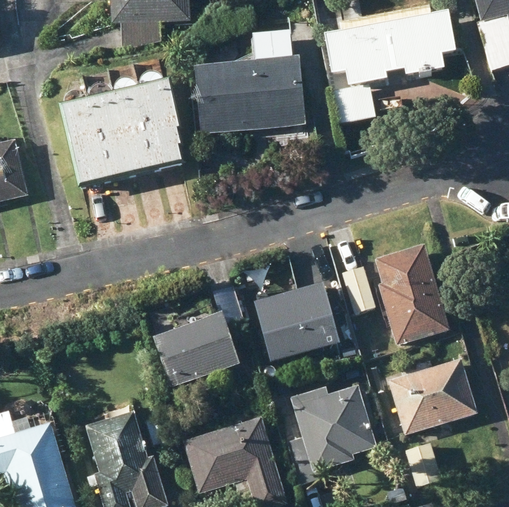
[(180,21),(179,0),(102,0),(103,25),(112,25),(112,50),(152,42),(151,23),(168,22),(180,21)]
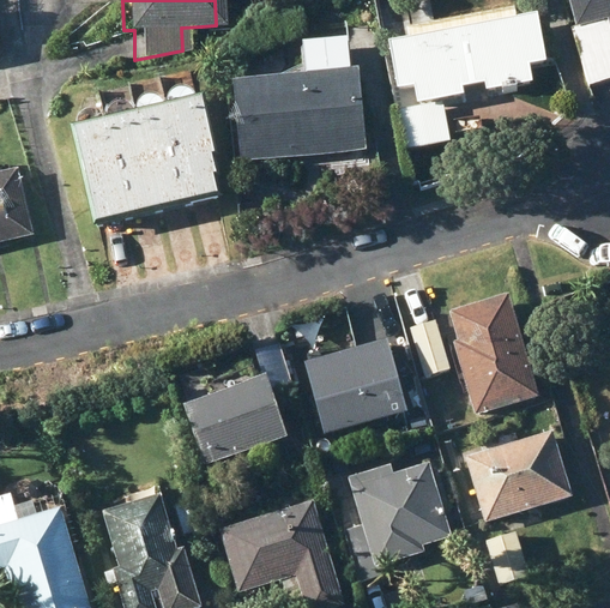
[(571,0),(578,23),(608,16),(609,23),(609,0),(571,0)]
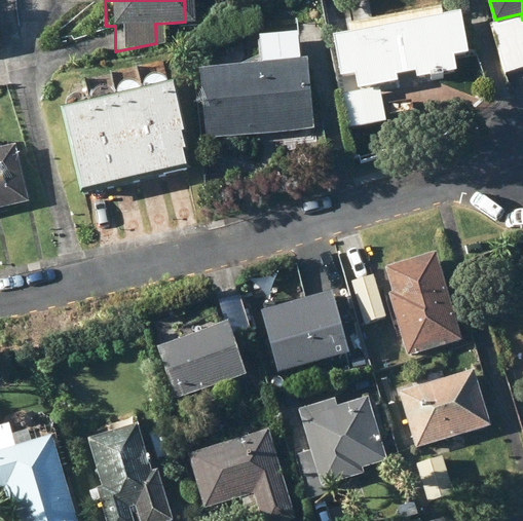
[(454,53),(470,51),(462,10),(443,14),(441,2),(408,8),(410,21),(384,25),(382,12),(350,19),(352,31),(335,34),(345,89),(399,80),(398,72),(415,69),(417,76),(456,69),(454,53)]
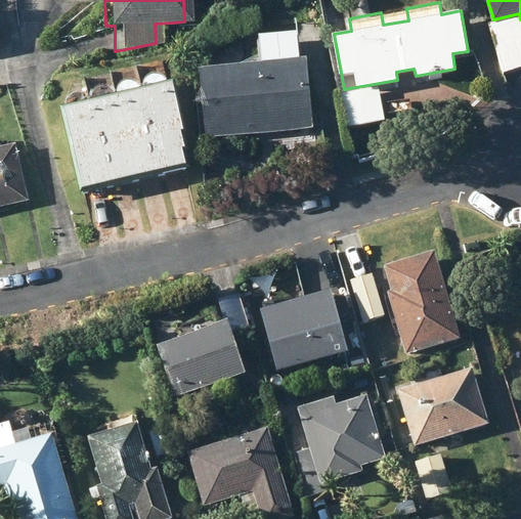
[(520,24),(519,15),(488,24),(500,69),(520,62),(520,24)]
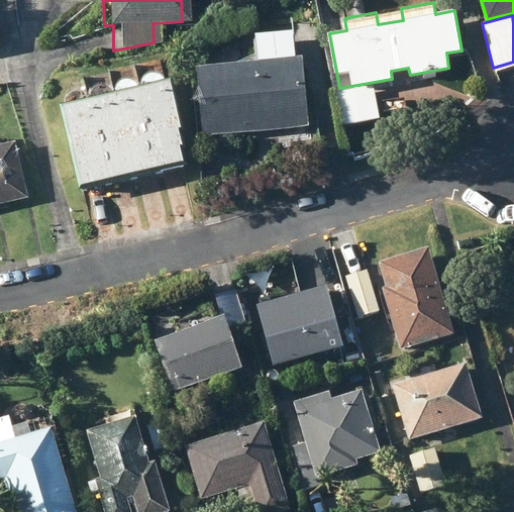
[(200,66),(202,133),(309,124),(303,57),(296,58),(294,35),(289,31),(258,34),(253,39),(255,62),(200,66)]
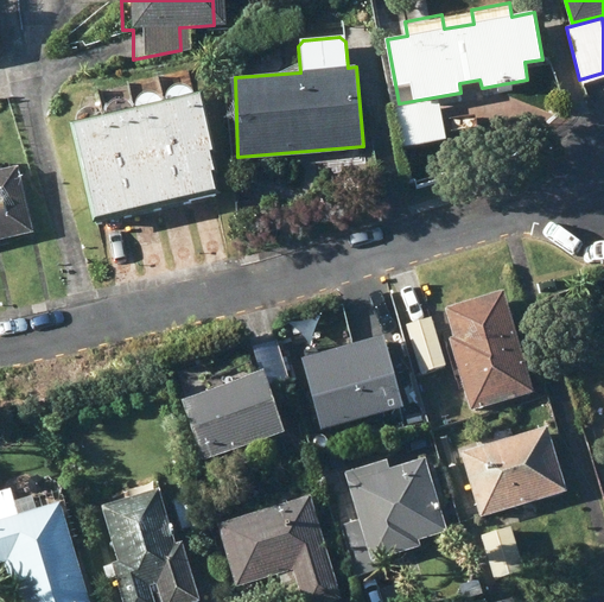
[(156,106),(154,106),(177,204),(207,197),(202,177),(205,176),(201,158),(204,157),(190,97),(183,99),(183,96),(182,95),(180,93),(178,92),(176,90),(175,89),(172,88),(170,88),(167,88),(165,89),(164,90),(161,92),(160,93),(158,94),(157,97),(157,99),(156,100),(156,103),(156,106)]
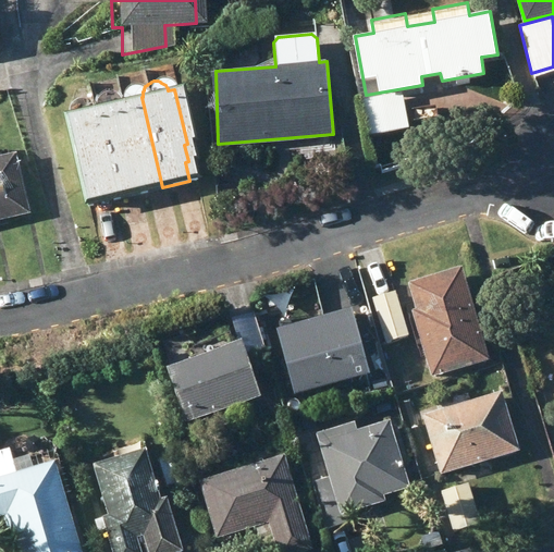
[(118,102),(115,102),(137,193),(162,187),(142,97),(140,97),(139,95),(138,94),(137,93),(136,92),(135,90),(133,89),(131,89),(130,89),(127,89),(125,90),(124,90),(122,92),(121,94),(120,95),(119,97),(119,98),(118,100),(118,102)]
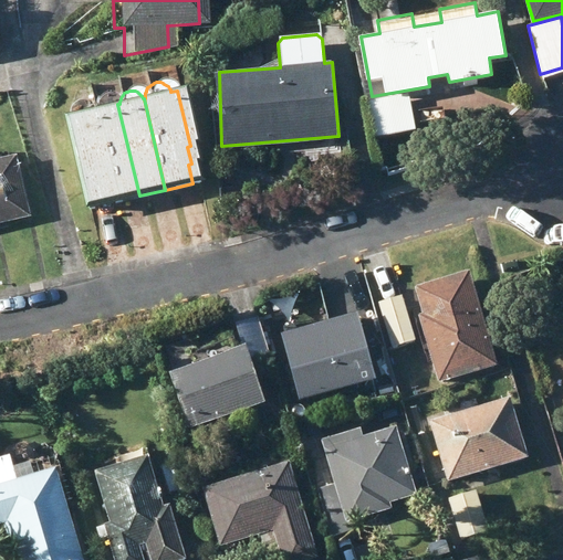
[(408,92),(365,99),(371,134),(414,125),(408,92)]
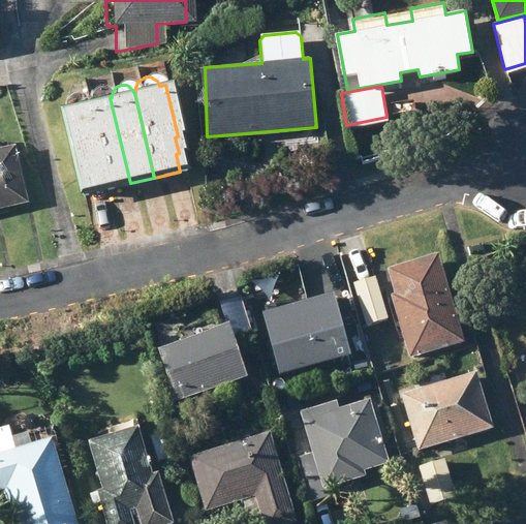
[(87,103),(84,103),(104,188),(130,183),(110,97),(107,98),(106,96),(105,95),(103,94),(102,93),(100,92),(99,91),(97,91),(95,91),(93,92),(92,93),(90,93),(89,95),(88,96),(87,98),(87,99),(87,101),(87,103)]
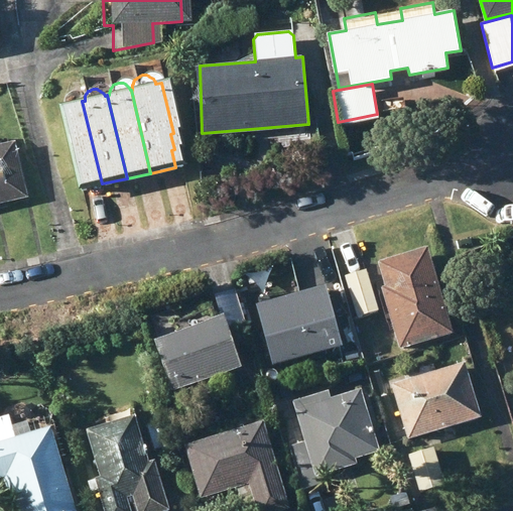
[(72,192),(102,183),(82,101),(80,102),(80,100),(79,99),(78,97),(76,96),(74,96),(72,95),(70,95),(69,95),(67,95),(66,96),(63,97),(62,98),(60,100),(60,101),(59,103),(59,104),(59,106),(51,108),(72,192)]
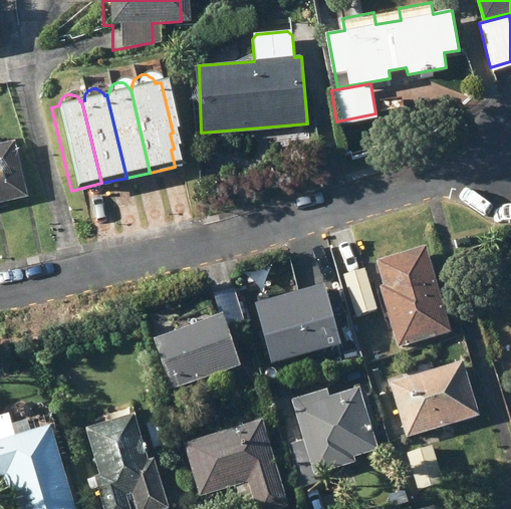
[(0,203),(22,198),(9,143),(1,145),(0,138),(0,203)]
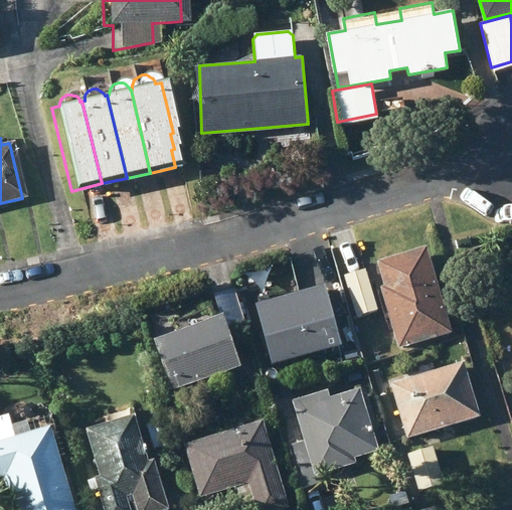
[(453,331),(428,245),(377,260),(385,285),(381,286),(398,346),(453,331)]
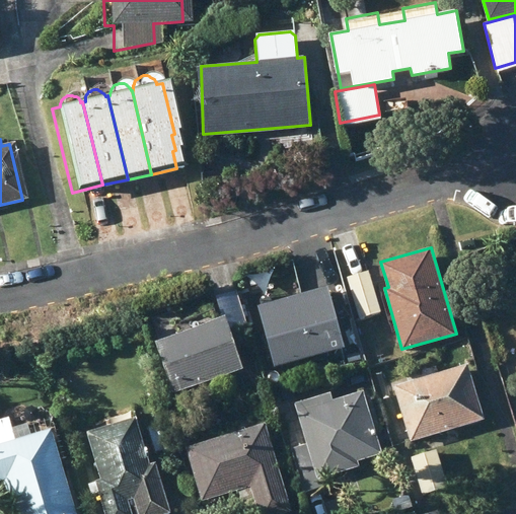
[(379,310),(368,269),(346,275),(357,316),(379,310)]
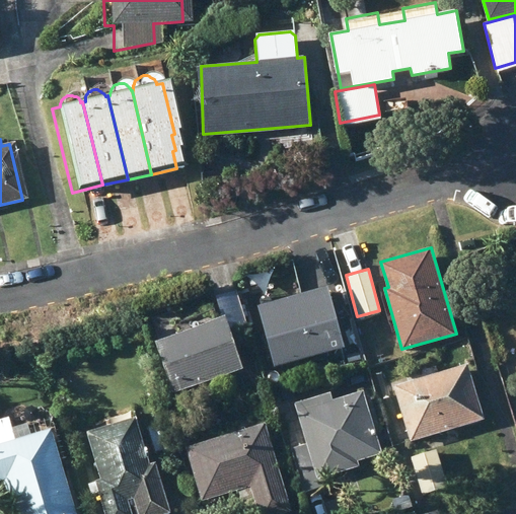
[(235,286),(217,292),(230,327),(248,321),(235,286)]
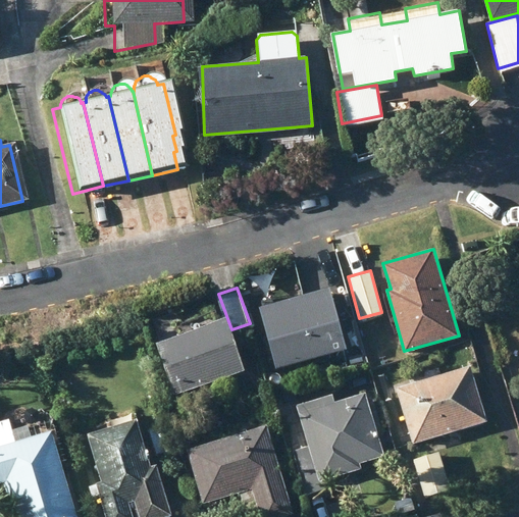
[(330,288),(259,307),(276,368),(347,349),(330,288)]
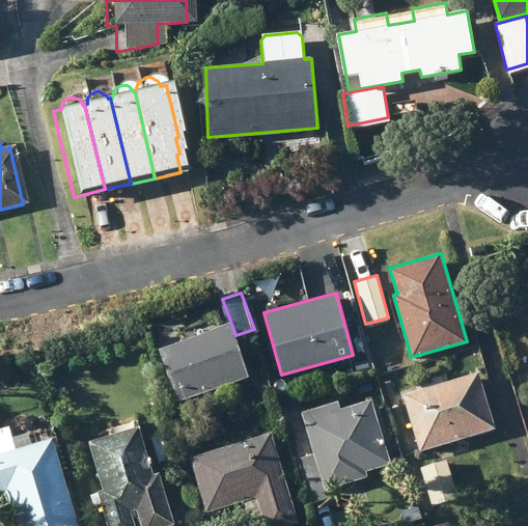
[(229,324),(160,347),(176,402),(249,377),(229,324)]
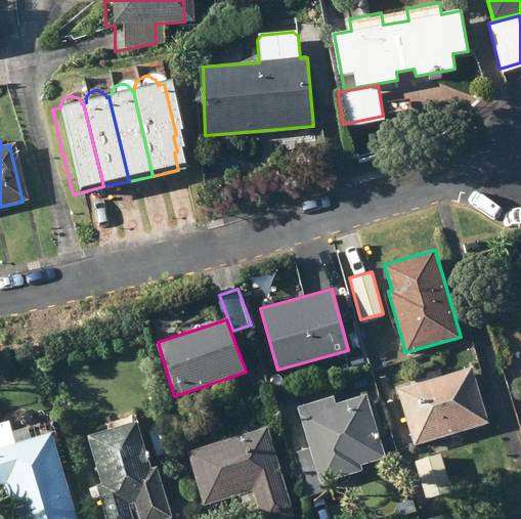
[(488,422),(473,365),(428,379),(398,387),(414,443),(488,422)]
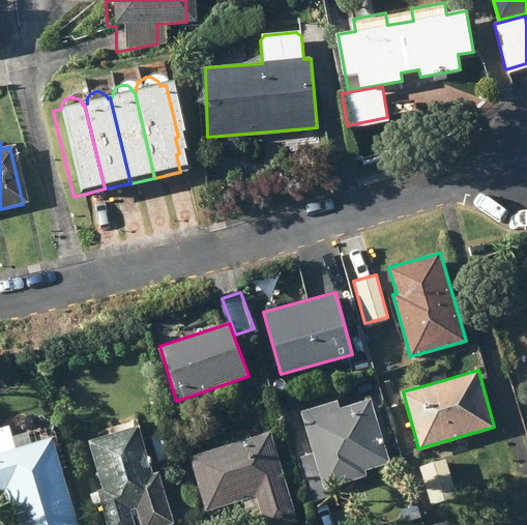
[(389,461),(370,398),(340,407),(337,398),(301,409),(324,486),(367,474),(364,468),(389,461)]
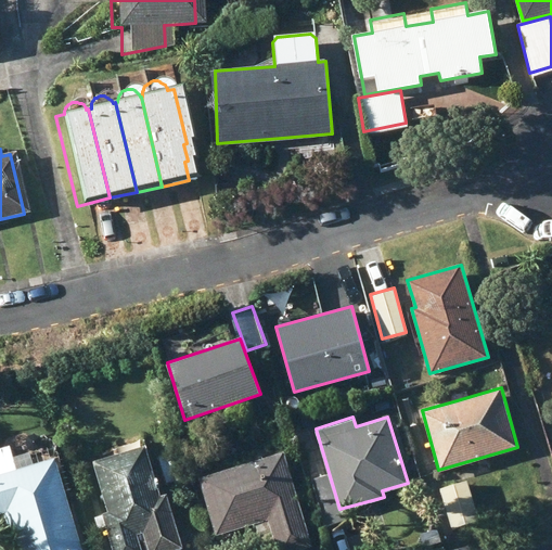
[(311,442),(307,426),(294,430),(298,446),(311,442)]
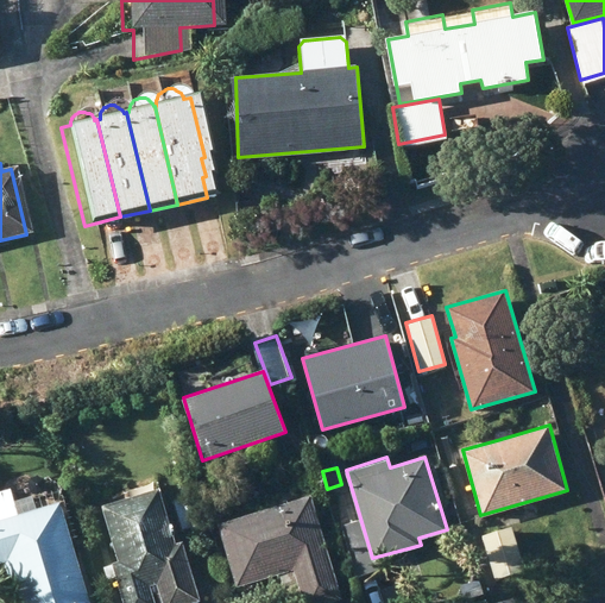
[(19,602),(89,602),(62,503),(18,515),(10,488),(0,489),(0,561),(4,560),(8,579),(13,578),(19,602)]
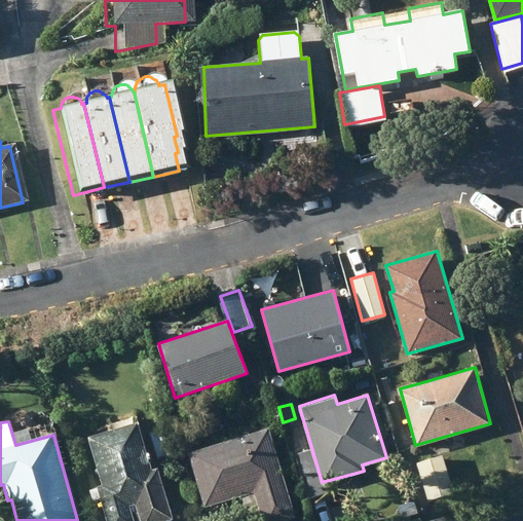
[(138,421),(87,437),(102,485),(97,487),(106,520),(165,520),(173,519),(157,468),(152,469),(138,421)]
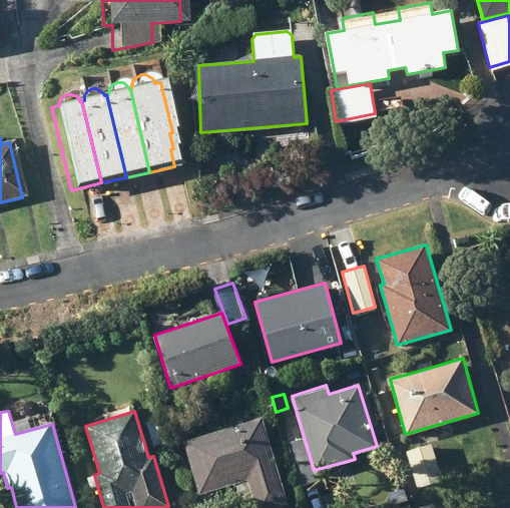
[(158,416),(142,421),(151,446),(167,440),(158,416)]
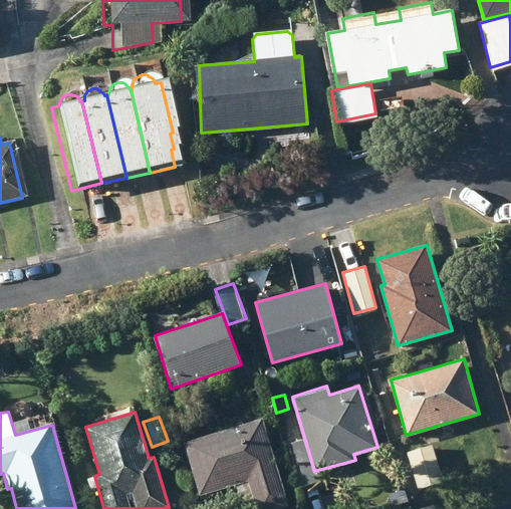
[(272,508),(288,505),(263,419),(184,442),(199,496),(243,483),(250,508),(272,508)]
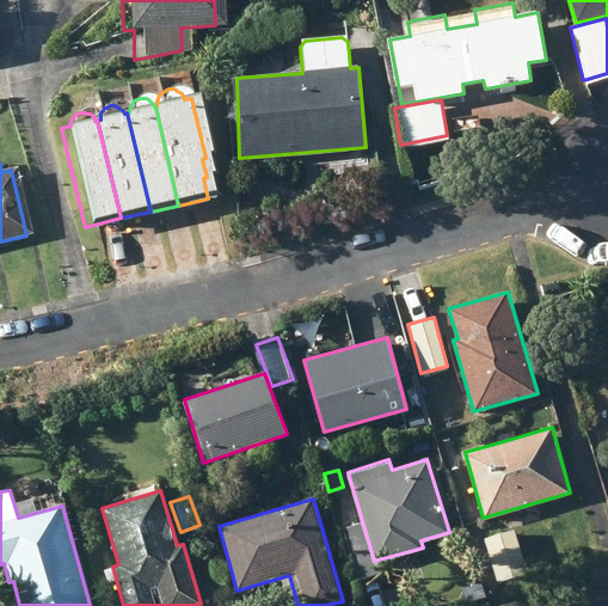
[(376,571),(355,505),(337,510),(358,577),(376,571)]
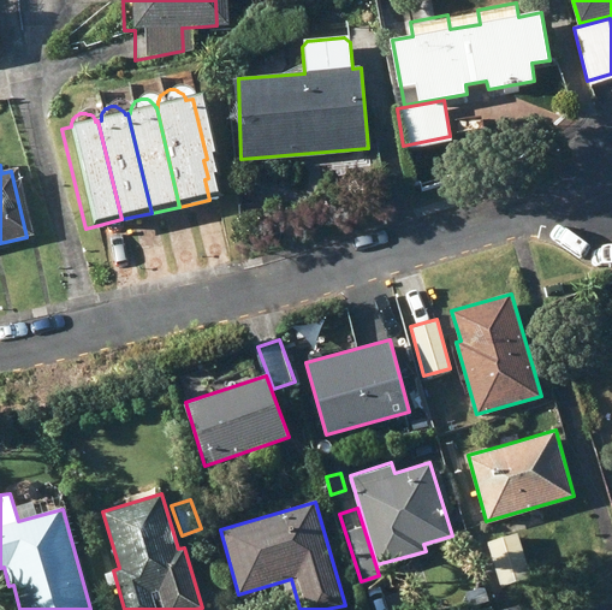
[(530,575),(518,531),(486,540),(498,585),(530,575)]
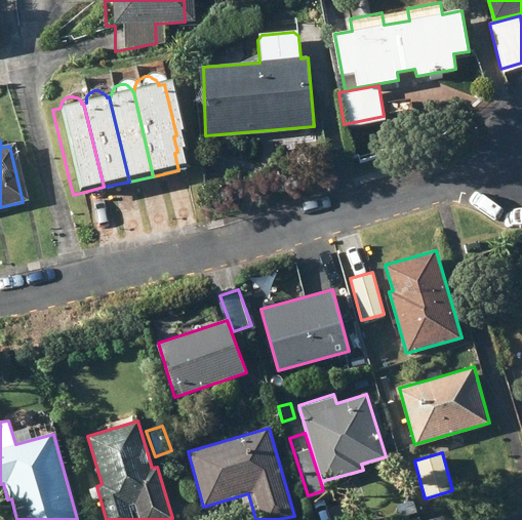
All buildings are outlined.
